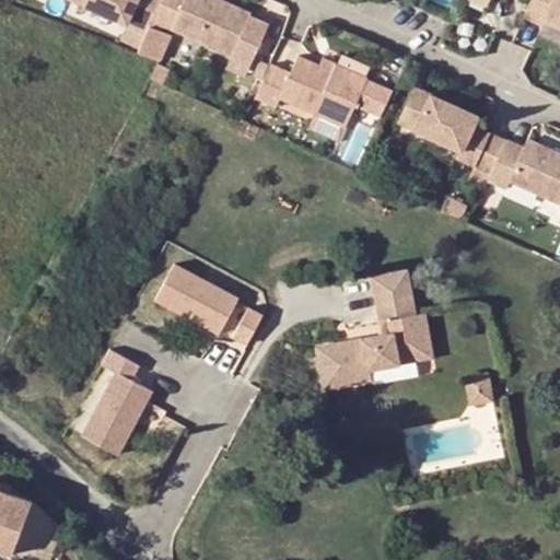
[(83,0),(147,28),(152,16),(160,0),(83,0)]
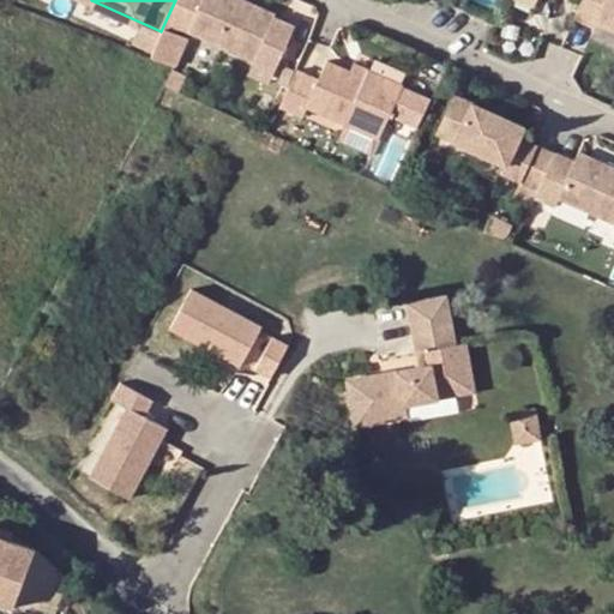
[(179,23),(253,55),(252,58),(272,67),(293,20),(272,11),(274,8),(253,0),(175,0),(167,18),(161,31),(152,52),(173,61),(186,34),(175,29),(179,23)]
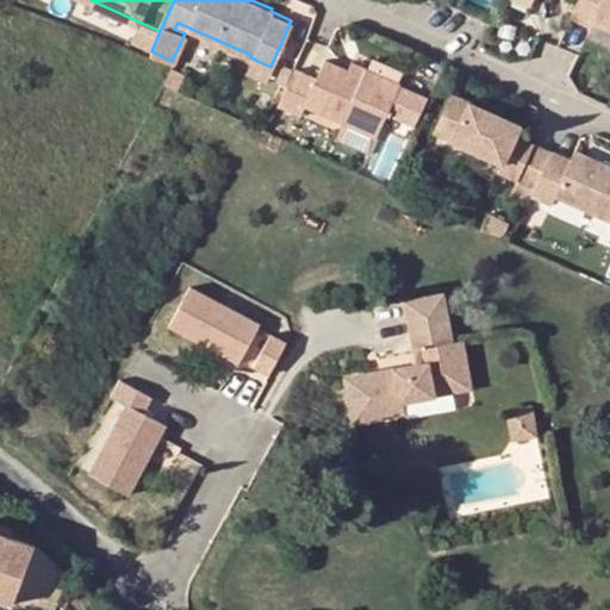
[(609,29),(609,0),(580,0),(573,18),(592,26),(595,22),(609,29)]
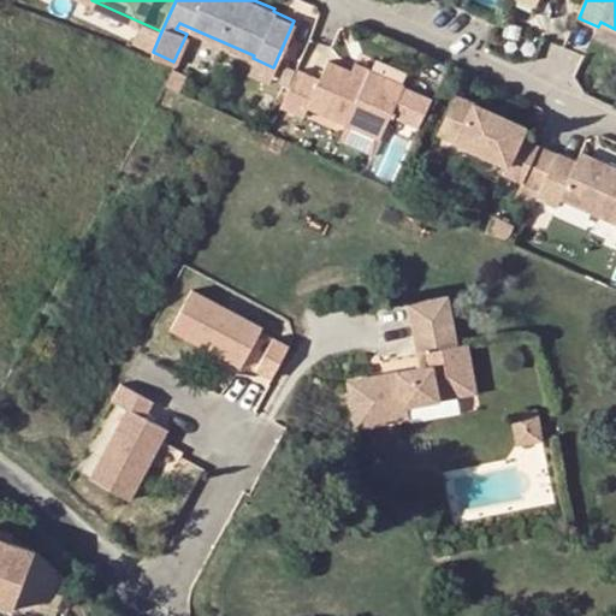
[(273,67),(253,58),(248,70),(268,78),(273,67)]
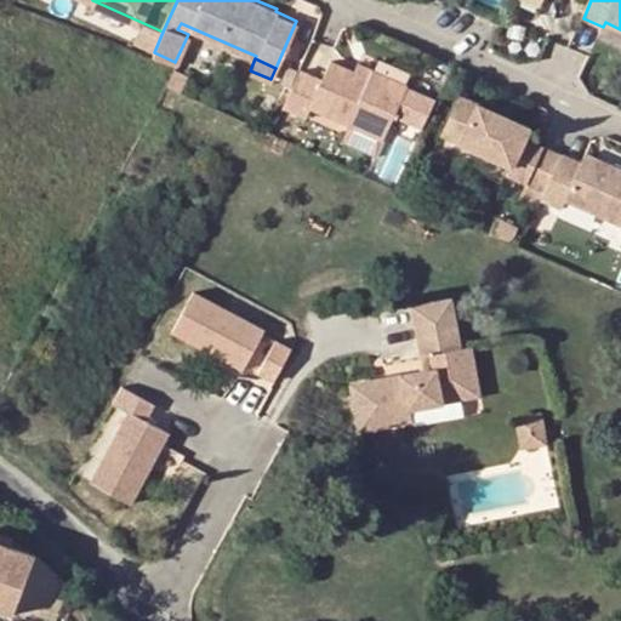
[(423,129),(436,101),(406,87),(406,85),(372,69),(369,78),(355,72),(332,61),(324,78),(301,68),(284,106),(307,117),(312,106),(382,137),(393,114),(423,129)]
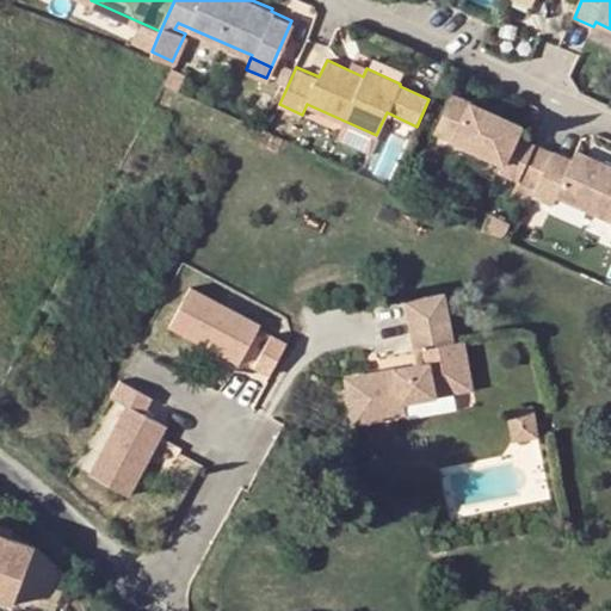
[(350,71),(363,76),(366,68),(353,62),(350,71)]
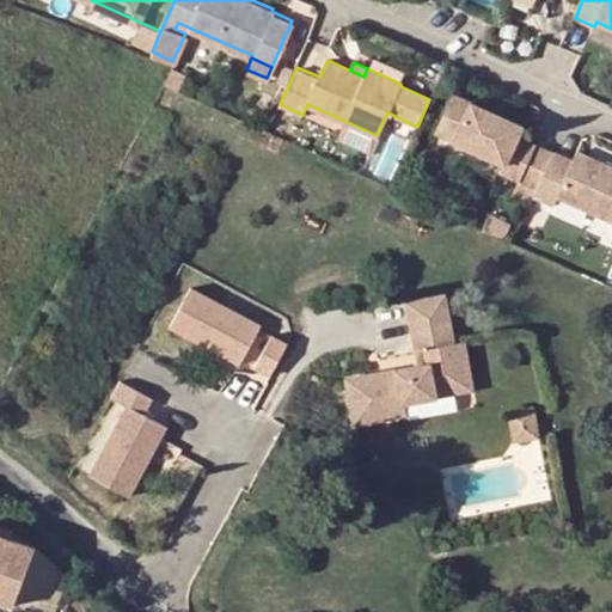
[(459,123),(453,138),(503,161),(500,170),(538,189),(555,152),(519,135),(525,122),(454,90),(442,115),(459,123)]
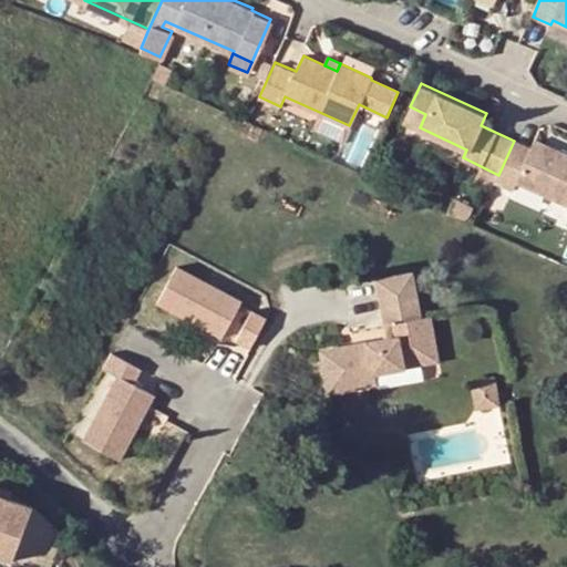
[(403,120),(420,127),(425,114),(410,106),(403,120)]
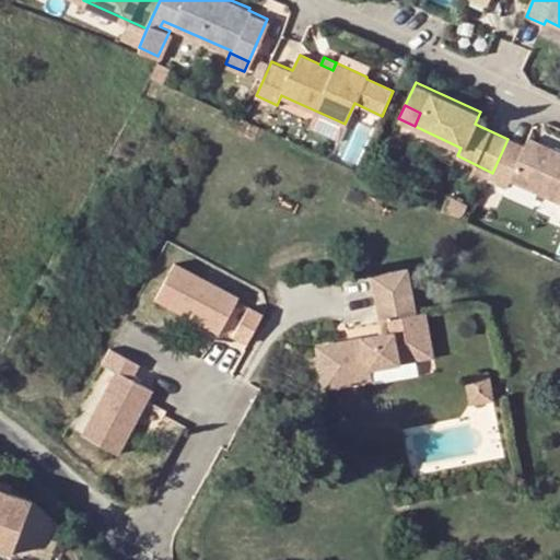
[(559,152),(528,138),(525,147),(508,139),(492,173),(490,178),(506,185),(512,173),(559,194),(559,152)]
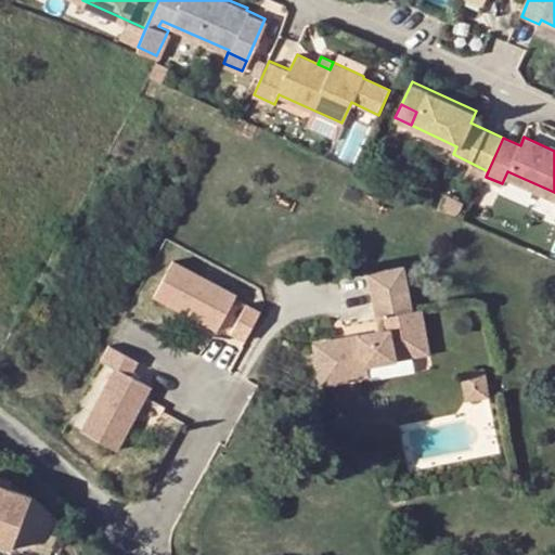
[(237,296),(173,263),(155,300),(220,333),(237,296)]
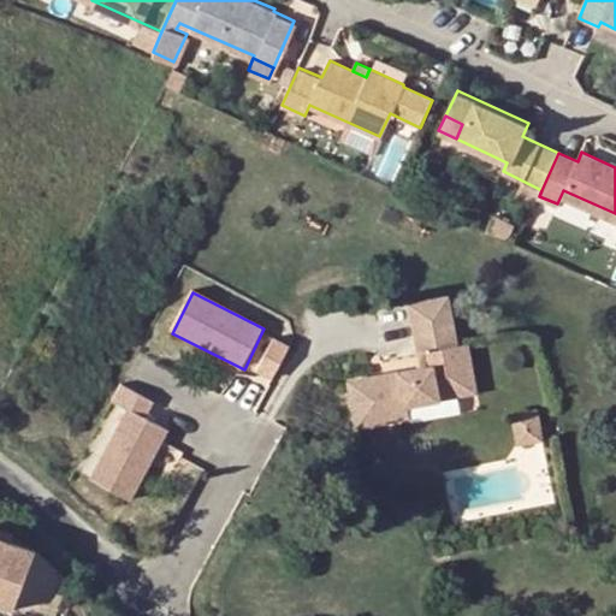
[(431,369),(345,389),(355,433),(407,421),(406,412),(460,400),(450,350),(455,350),(445,302),(407,309),(418,357),(428,355),(431,369)]
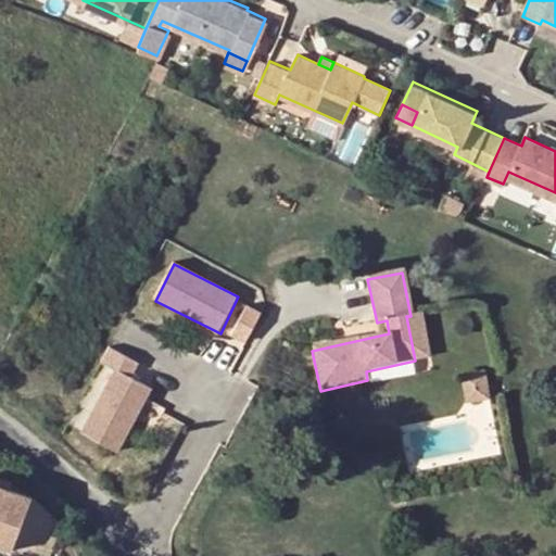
[(263,314),(248,306),(232,336),(247,343),(263,314)]
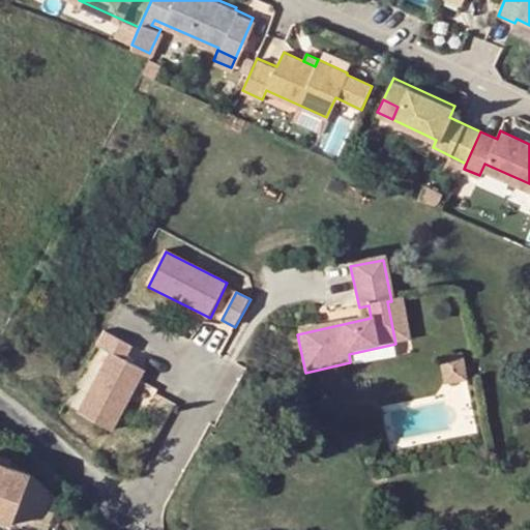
[(391,301),(387,301),(395,344),(410,341),(402,299),(391,301)]
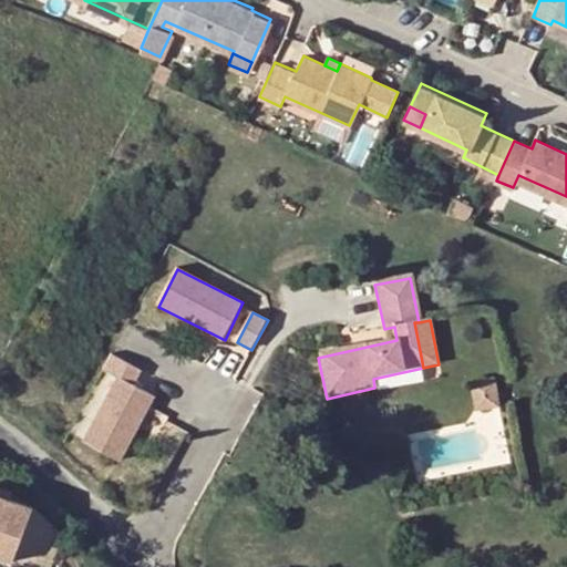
[(143,372),(113,357),(105,373),(121,380),(86,445),(124,464),(157,399),(135,387),(143,372)]
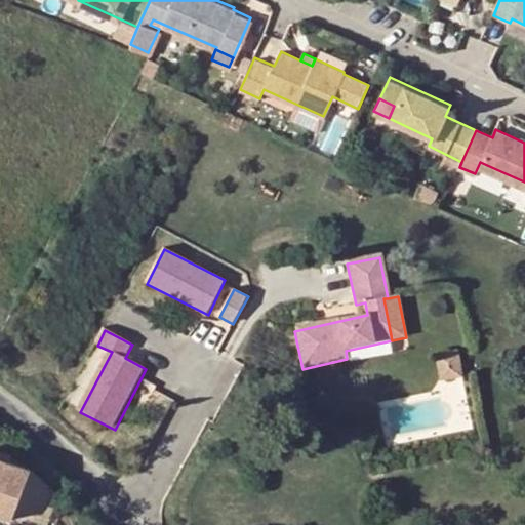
[(461,374),(458,350),(438,353),(441,378),(448,377),(461,374)]
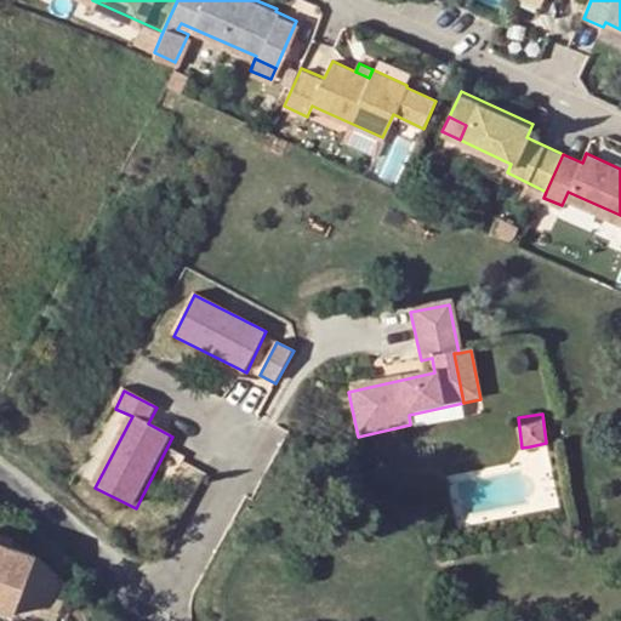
[(0,541),(0,608),(36,620),(52,620),(67,582),(36,556),(0,541)]
